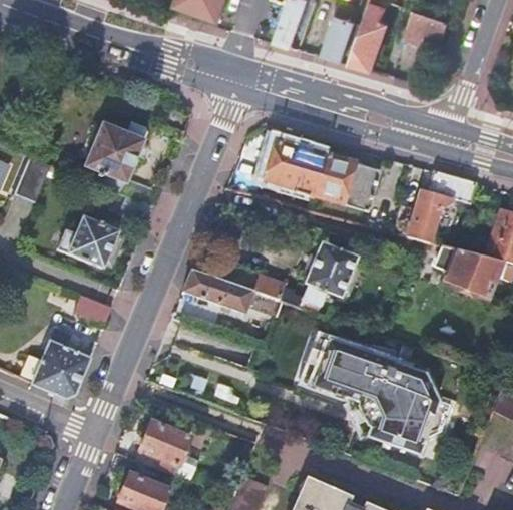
[(178,0),(177,3),(218,17),(224,0),(178,0)]
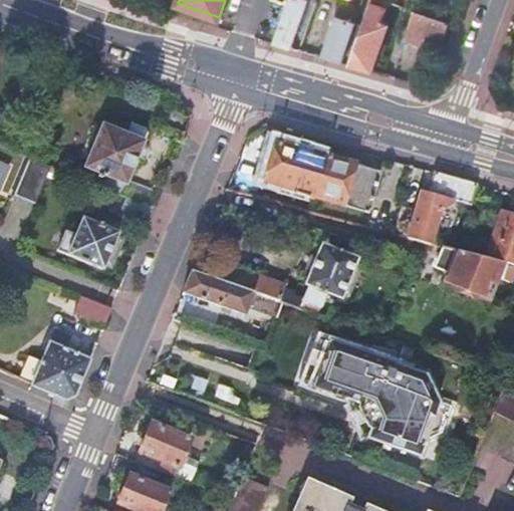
[(288,0),(275,40),(292,45),(307,0),(288,0)]
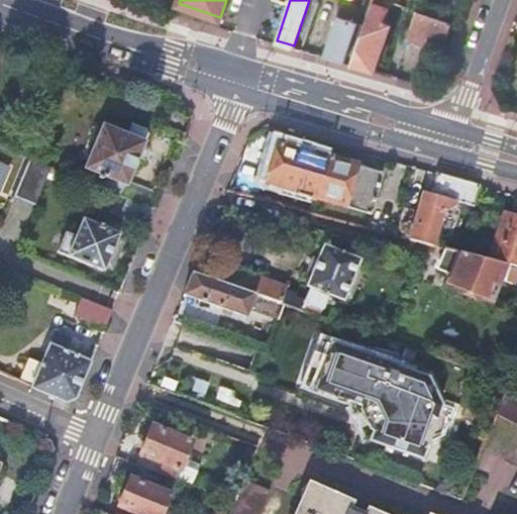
[(360,20),(367,4),(347,0),(342,0),(336,15),(340,13),(343,14),(360,20)]
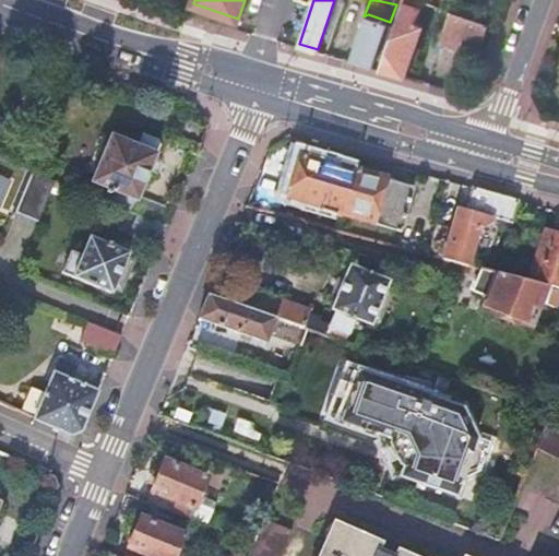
[(405,0),(382,68),(406,75),(423,26),(415,24),(424,0),(405,0)]
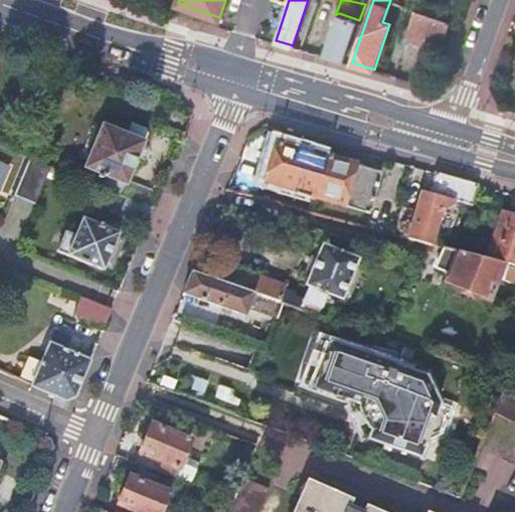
[(452,21),(430,13),(416,9),(406,36),(423,43),(427,33),(445,39),(452,21)]
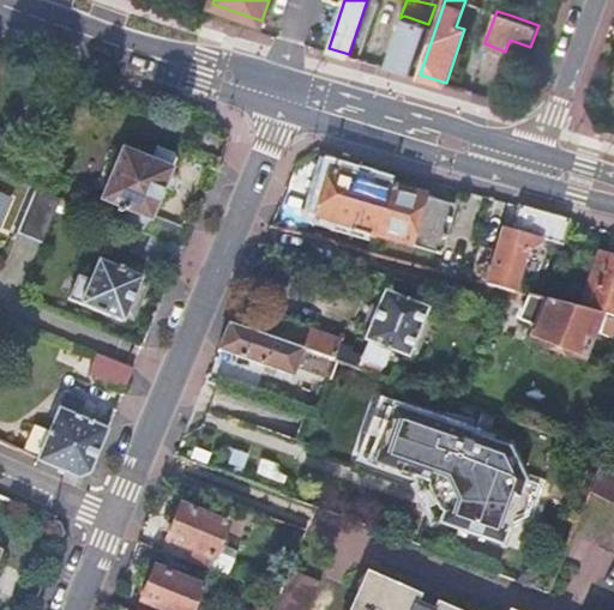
[(413,73),(428,24),(408,17),(391,66),(413,73)]
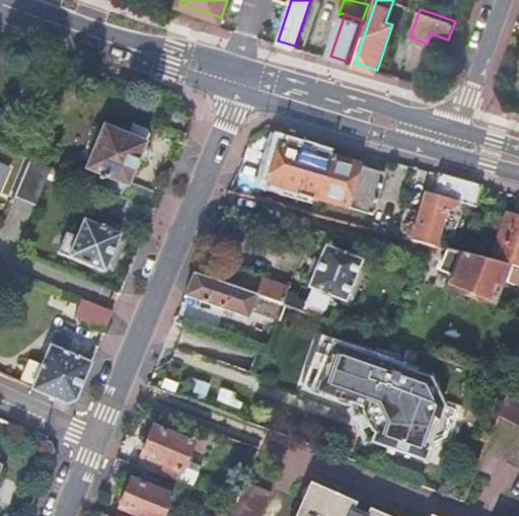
[(128,183),(124,195),(128,197),(138,201),(154,207),(160,193),(130,179),(148,133),(147,128),(138,124),(132,126),(130,133),(103,122),(86,166),(128,183)]
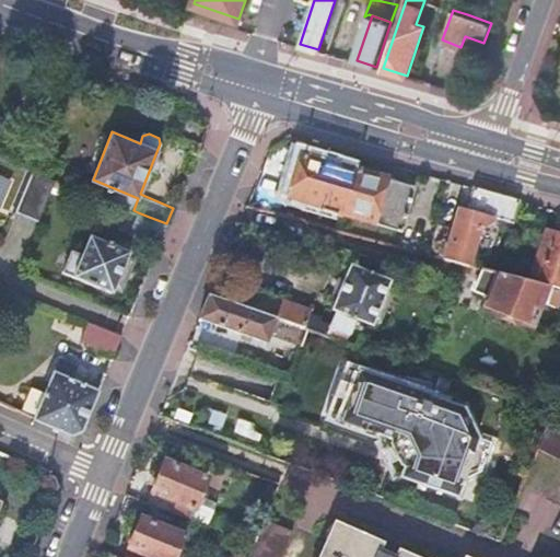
[(342,213),(354,169),(296,151),(284,196),(342,213)]
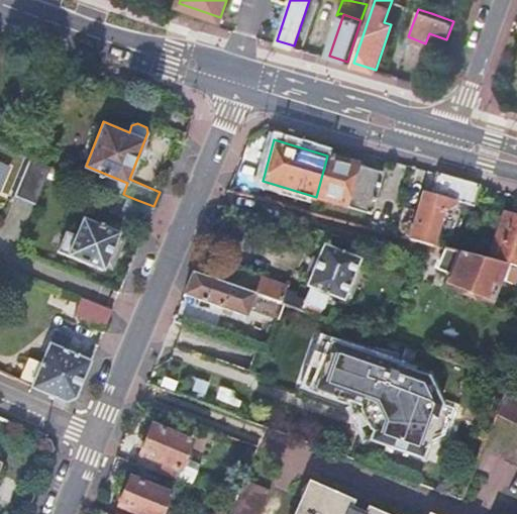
[(384,173),(327,156),(316,197),(372,213),(384,173)]
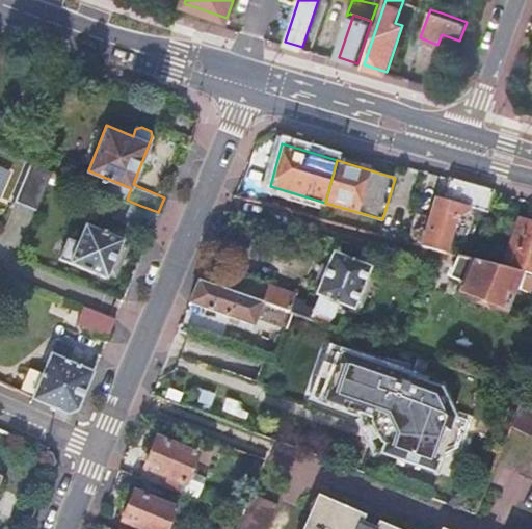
[(52,170),(30,161),(14,201),(36,210),(52,170)]
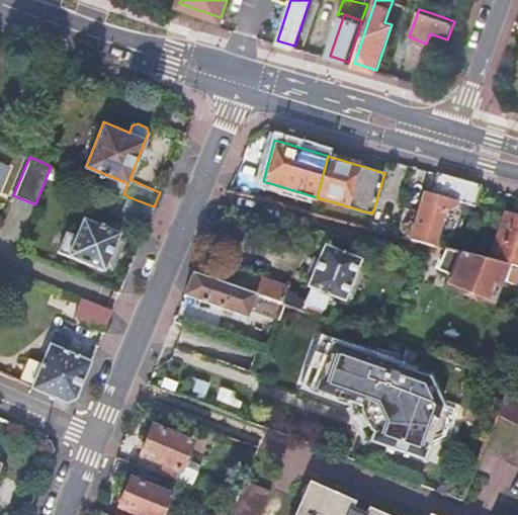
[(420,209),(404,205),(397,236),(430,245),(445,194),(472,202),(478,185),(479,183),(437,171),(436,173),(433,184),(428,182),(420,209)]
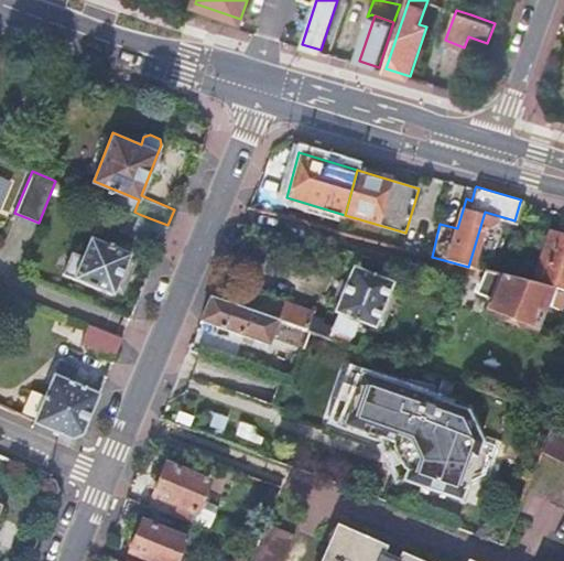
[(563,236),(549,233),(548,238),(563,243),(563,236)]
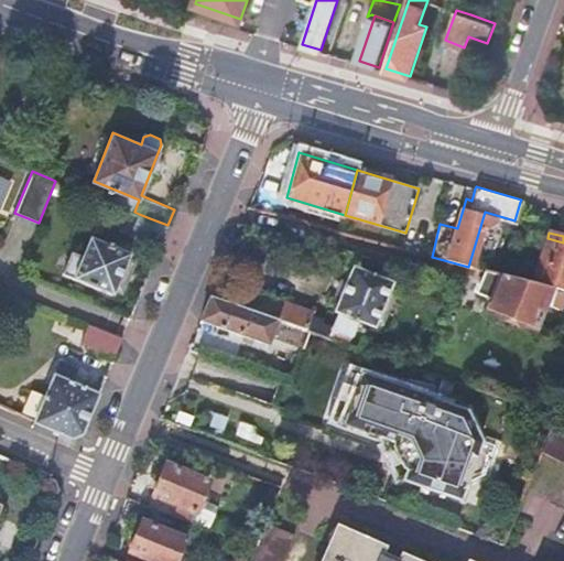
[(129,257),(131,254),(90,237),(84,256),(72,251),(63,273),(114,293),(115,290),(123,293),(138,260),(129,257)]
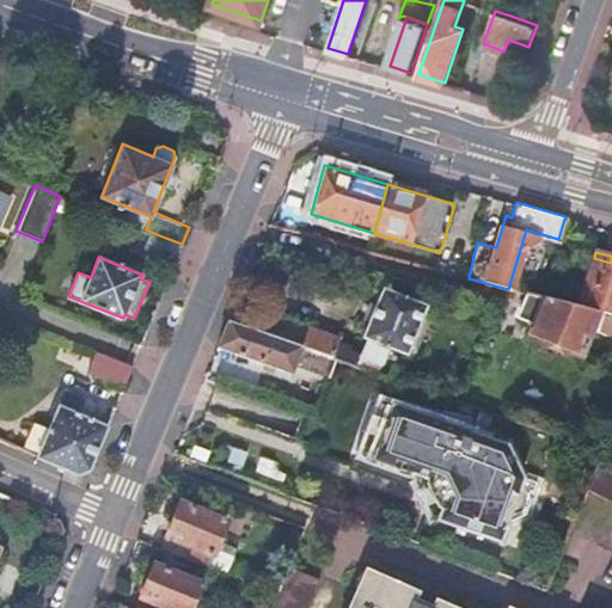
[(580,307),(597,312),(611,315),(611,263),(594,258),(580,307)]
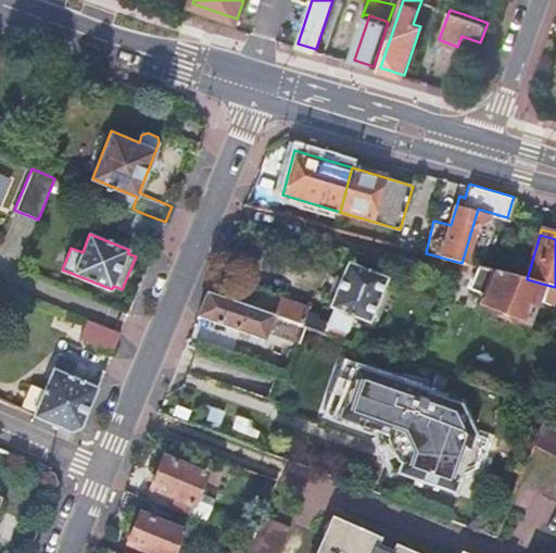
[(344,332),(352,316),(368,323),(387,280),(349,264),(330,306),(333,309),(326,324),(344,332)]
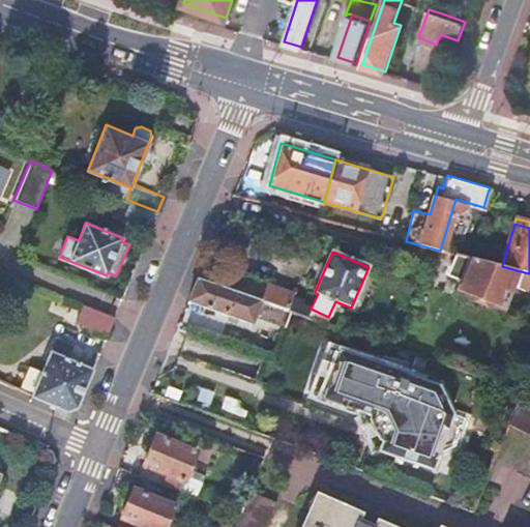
[(488,262),(466,257),(461,269),(466,271),(459,290),(502,306),(517,270),(502,266),(488,262)]
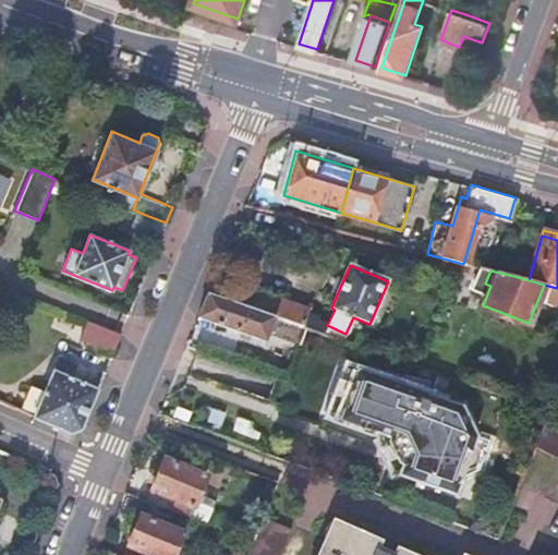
[(237,284),(216,276),(209,293),(208,294),(230,301),(237,284)]
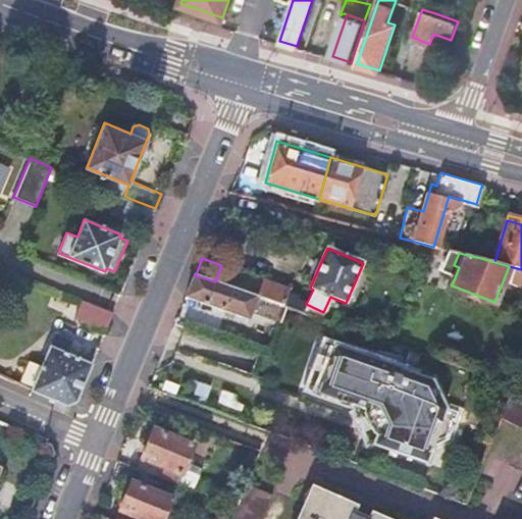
[(258,297),(282,305),(288,289),(245,273),(235,280),(231,288),(258,297)]
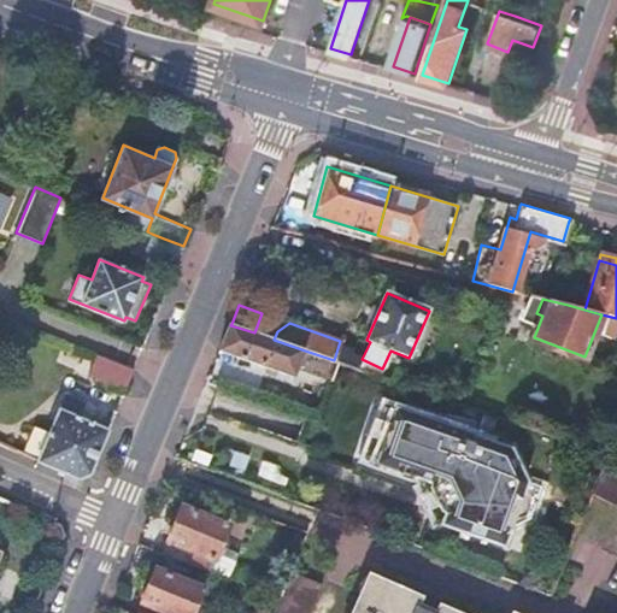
[(230,325),(221,351),(295,376),(305,351),(274,340),(254,332),(230,325)]
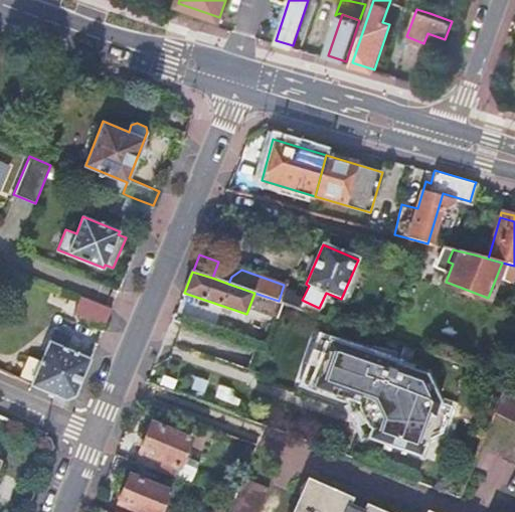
[(112,307),(90,298),(82,314),(105,323),(112,307)]
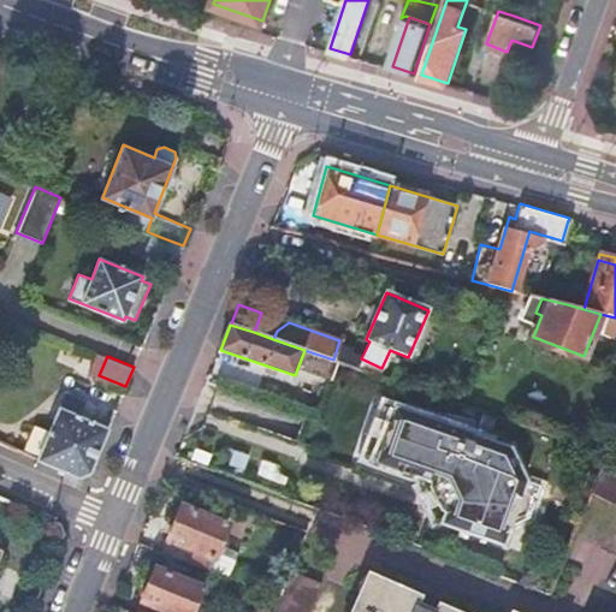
[(465,405),(475,376),(472,375),(466,390),(461,404),(465,405)]
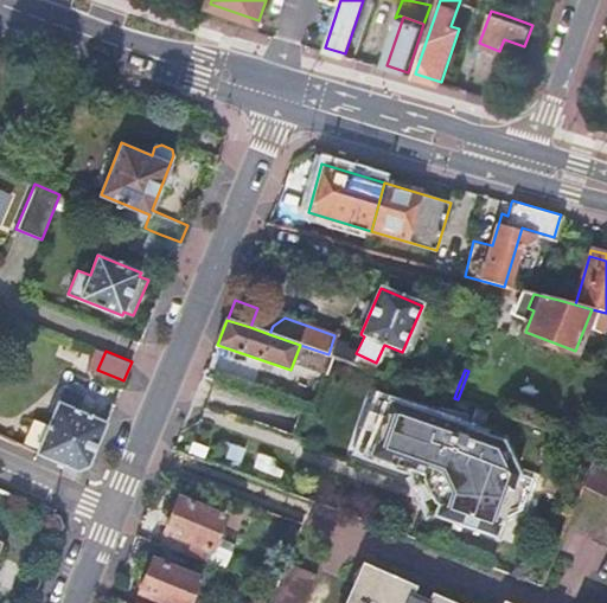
[(62,390),(37,453),(77,470),(89,466),(107,422),(77,410),(83,398),(81,396),(64,389),(62,390)]
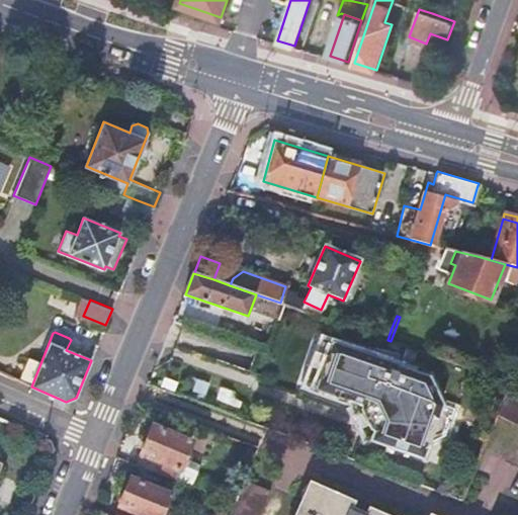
[(333,343),(318,387),(378,409),(439,431),(445,433),(454,408),(442,404),(429,377),(333,343)]
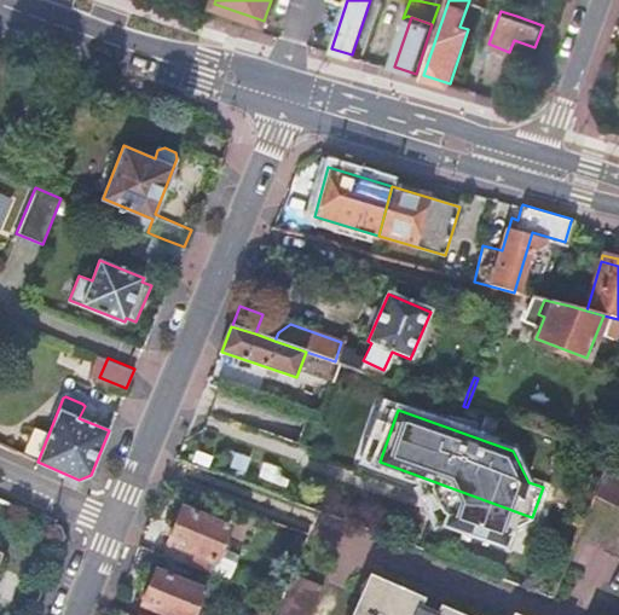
[(452,488),(380,462),(379,464),(422,479),(429,493),(437,510),(444,524),(505,545),(513,528),(531,518),(532,517),(525,515),(452,488)]
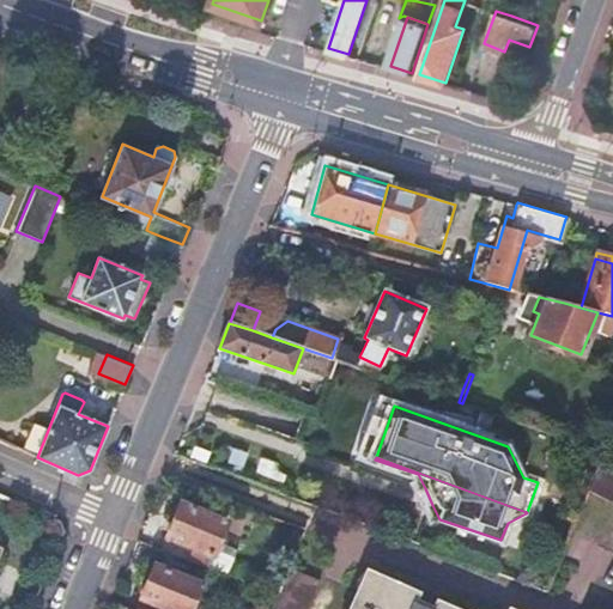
[(612,462),(602,457),(589,489),(612,500),(612,462)]
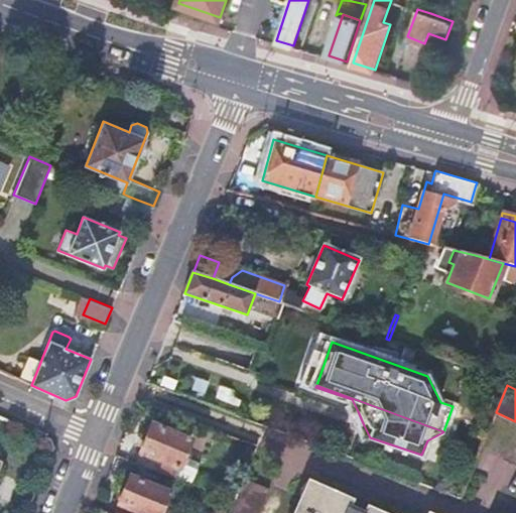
[(365,435),(370,437),(364,425),(358,411),(352,399),(350,404),(365,435)]
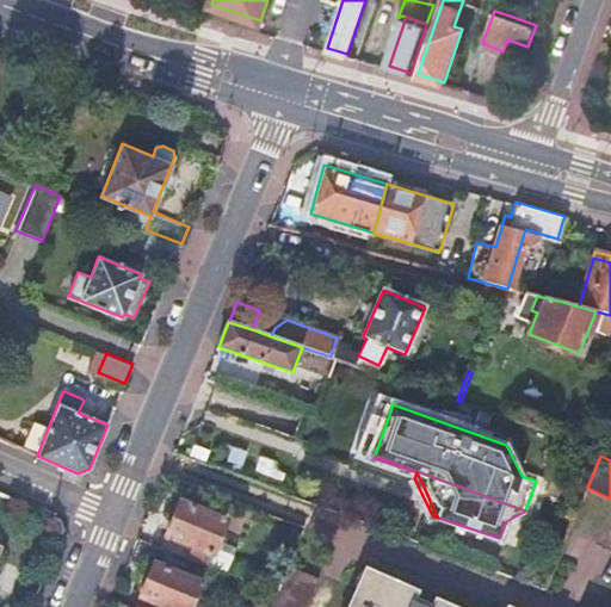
[(165,549),(210,565),(228,521),(195,508),(181,502),(168,536),(170,537),(165,549)]
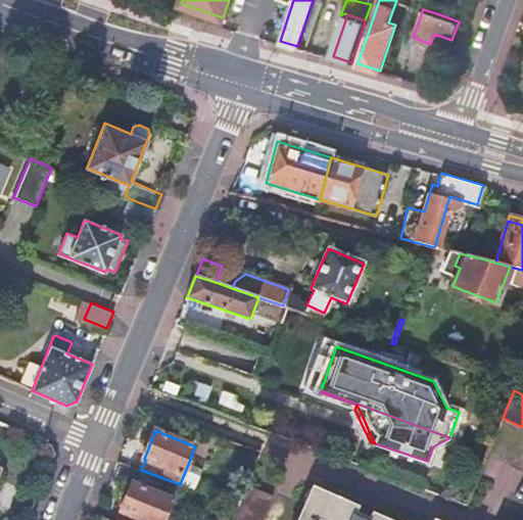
[(123,512),(119,519),(163,519),(165,517),(173,519),(179,505),(173,502),(174,500),(134,483),(133,485),(128,484),(124,495),(128,498),(123,511),(123,512)]
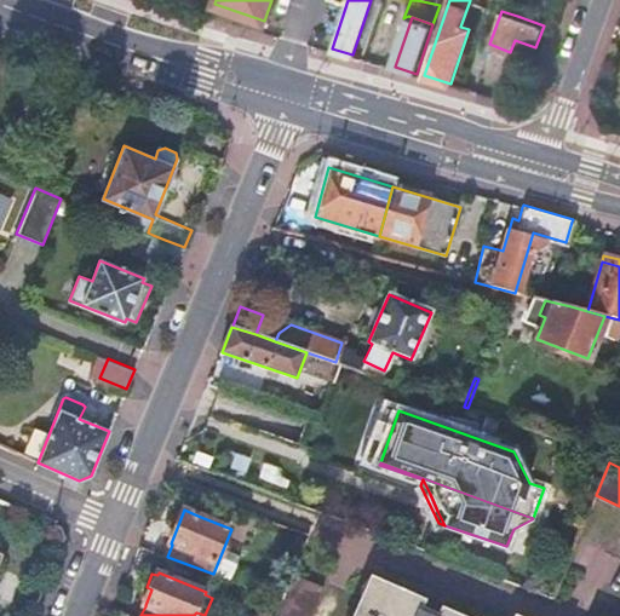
[(311,615),(325,587),(293,574),(282,599),(275,615),(311,615)]
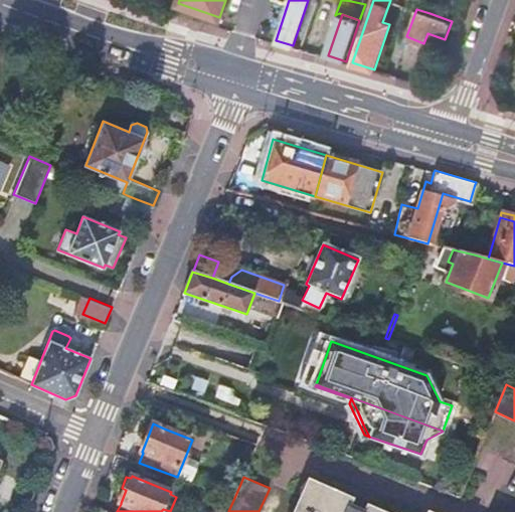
[(432,511),(427,510),(427,511),(426,511),(384,511),(370,506),(369,505),(352,498),(348,497),(308,480),(295,511),(432,511)]
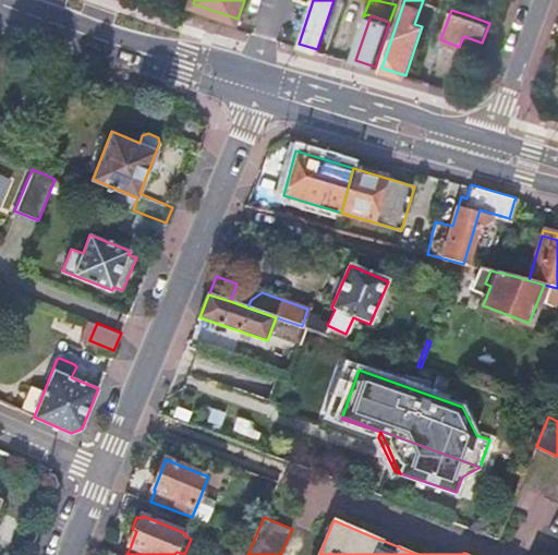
[(379,534),(377,539),(381,540),(400,547),(401,549),(403,545),(395,531),(379,534)]
